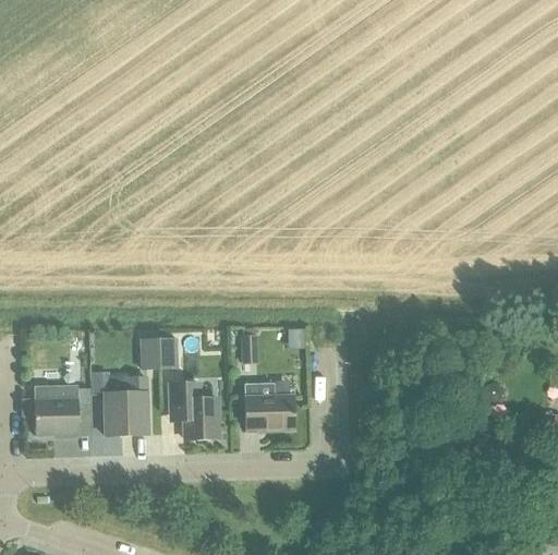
[(242,335),(243,362),(257,362),(255,334),(242,335)]
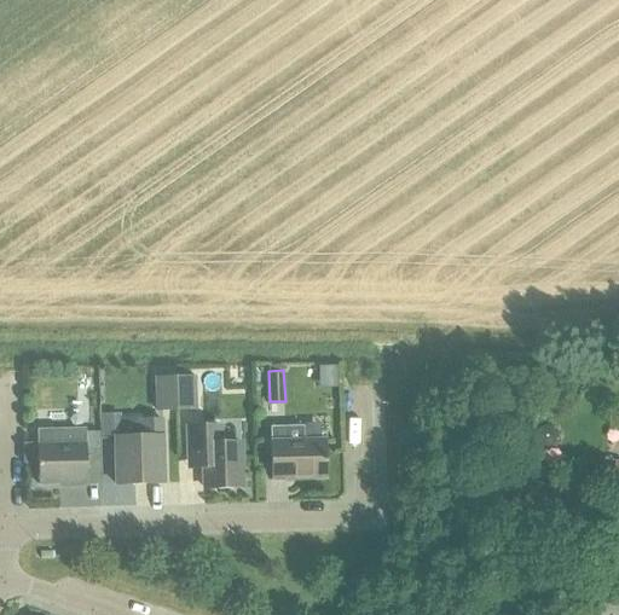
[(177,375),(156,376),(157,407),(178,407),(177,375)]
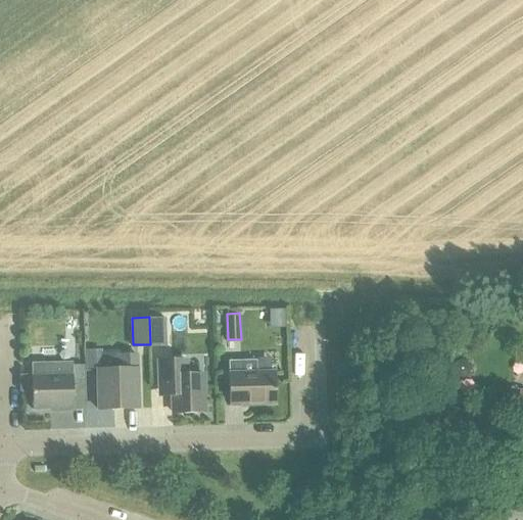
[(150,344),(165,343),(164,317),(149,317),(150,344)]
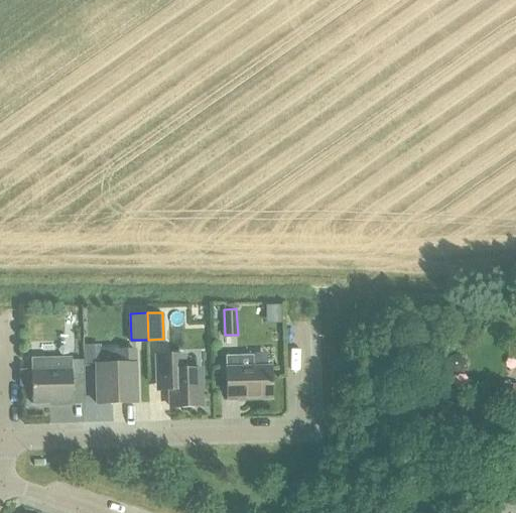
[(96,363),(97,402),(137,401),(135,348),(119,349),(119,362),(96,363)]
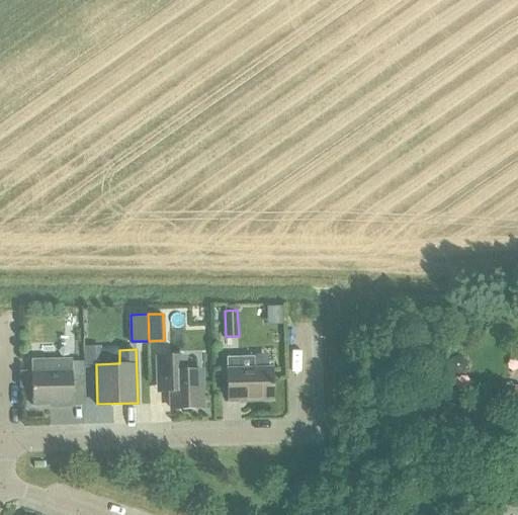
[(158,355),(159,381),(171,380),(172,408),(203,407),(201,367),(184,368),(184,354),(158,355)]
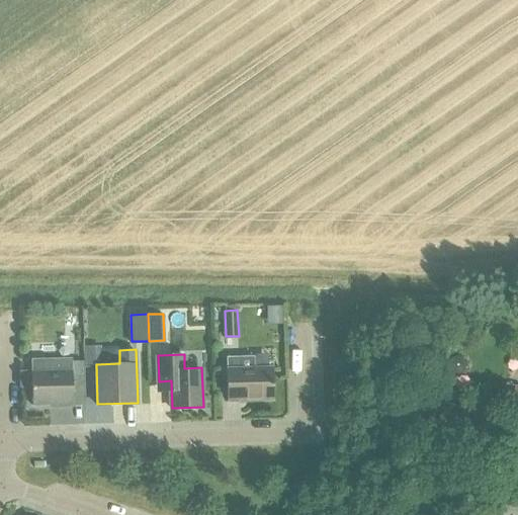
[(254,366),(254,354),(227,355),(227,367),(228,400),(274,399),(273,366),(254,366)]
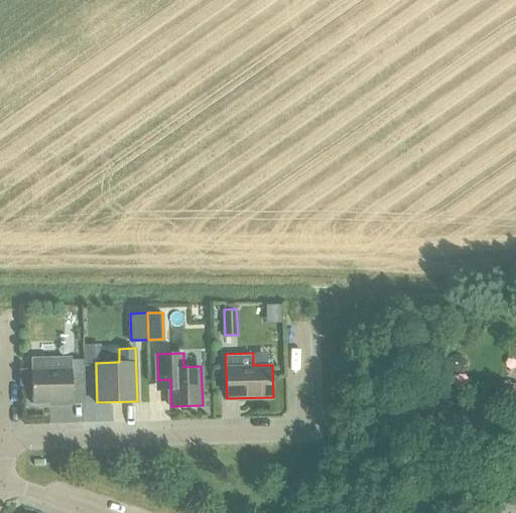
[(72,356),(31,356),(31,369),(32,401),(58,401),(58,403),(73,403),(73,400),(73,385),(85,385),(84,358),(72,358),(72,356)]
